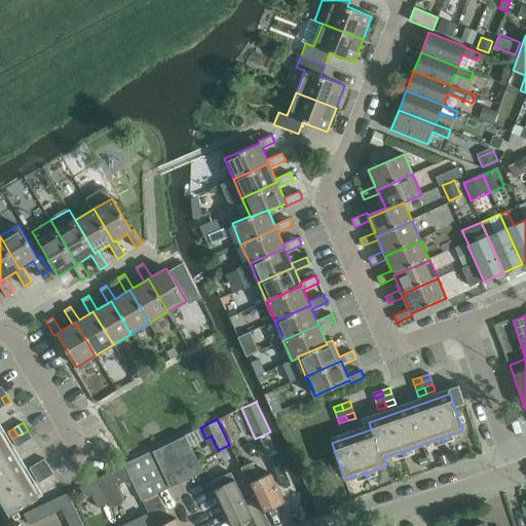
[(28,430),(23,434),(27,441),(32,438),(28,430)]
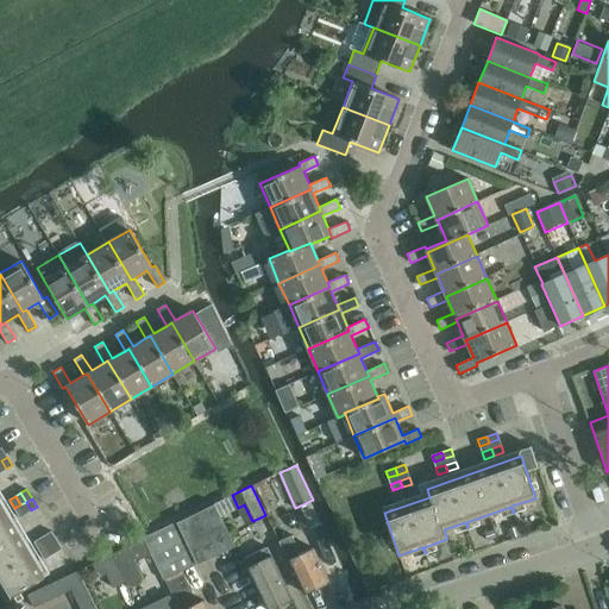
[(0,589),(6,600),(44,577),(0,502),(0,589)]
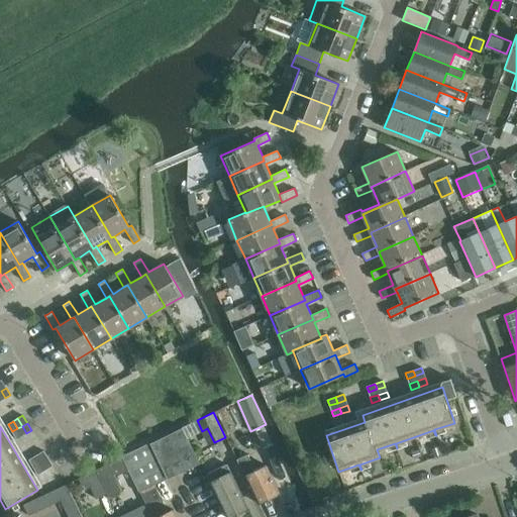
[(22,426),(17,428),(22,436),(26,433),(22,426)]
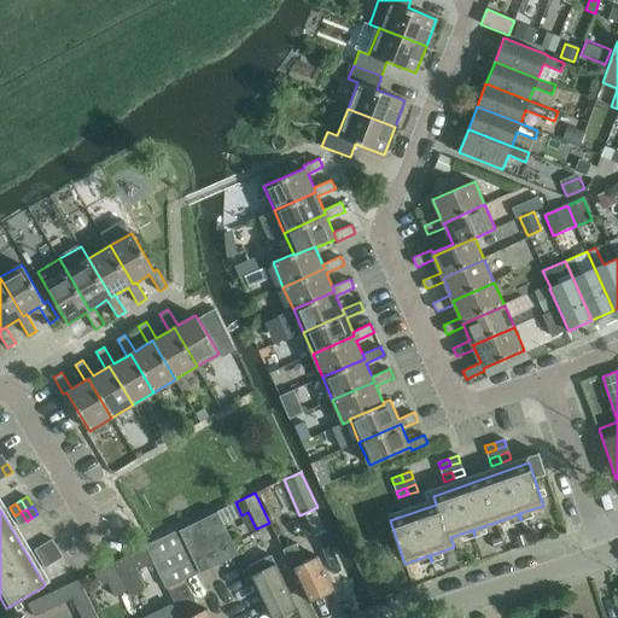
[(180,529),(200,572),(238,554),(217,511),(180,529)]
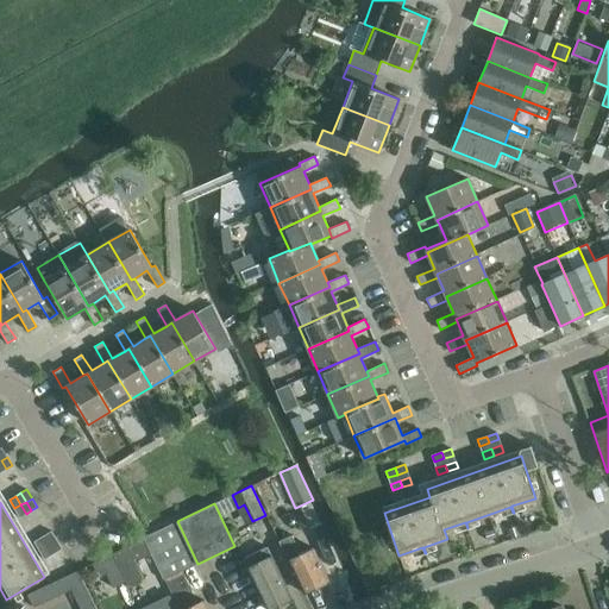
[(20,504),(14,508),(20,518),(26,514),(20,504)]
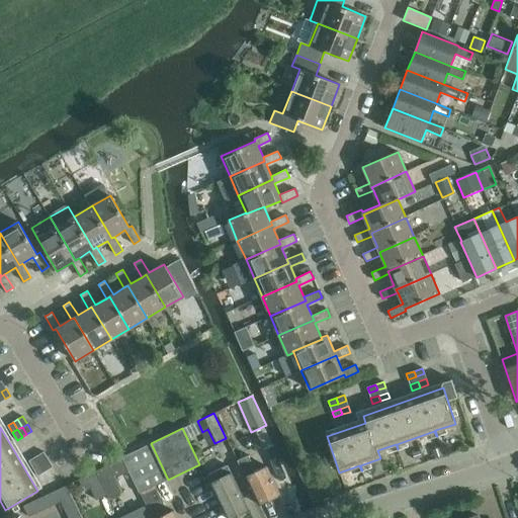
[(150,442),(121,456),(139,494),(140,493),(141,496),(150,516),(151,517),(176,517),(173,510),(166,514),(164,509),(166,508),(155,486),(168,480),(150,442)]
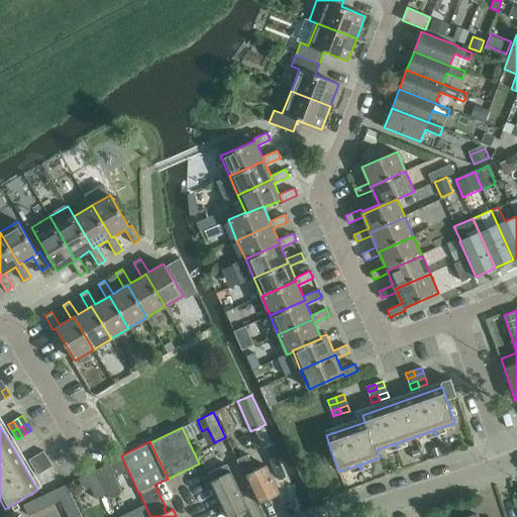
[(43,450),(38,453),(43,461),(48,458),(43,450)]
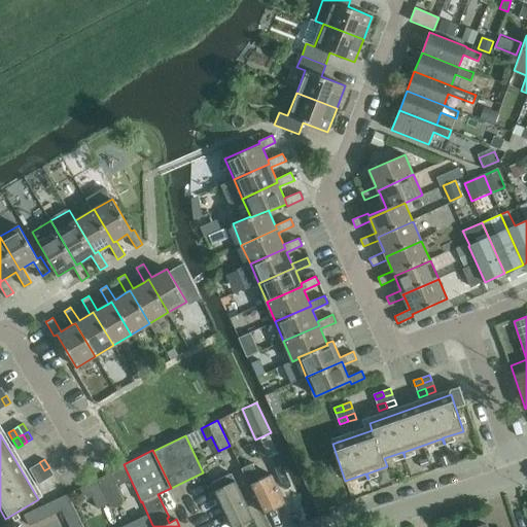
[(39,462),(35,465),(39,472),(44,470),(39,462)]
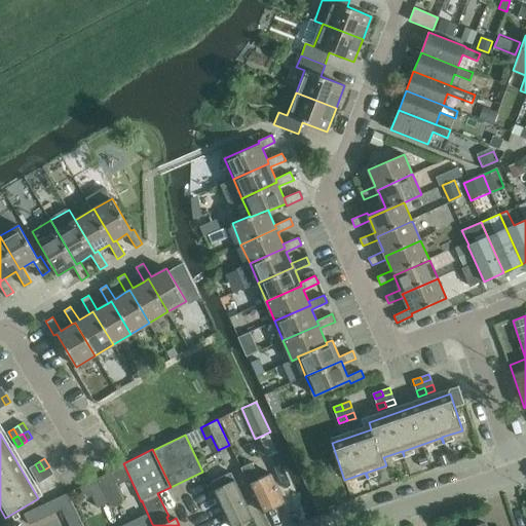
[(240,467),(249,483),(262,512),(284,502),(269,473),(260,478),(252,461),(240,467)]
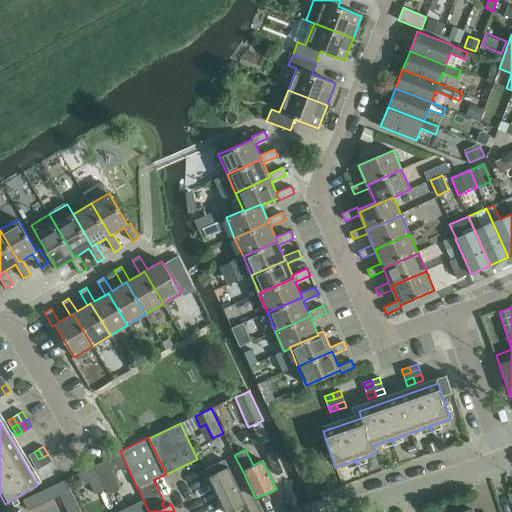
[(29,455),(33,462),(38,459),(34,452),(29,455)]
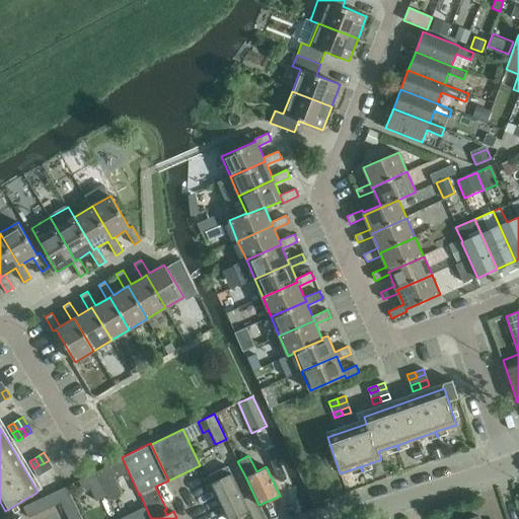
[(49,460),(44,463),(48,470),(53,467),(49,460)]
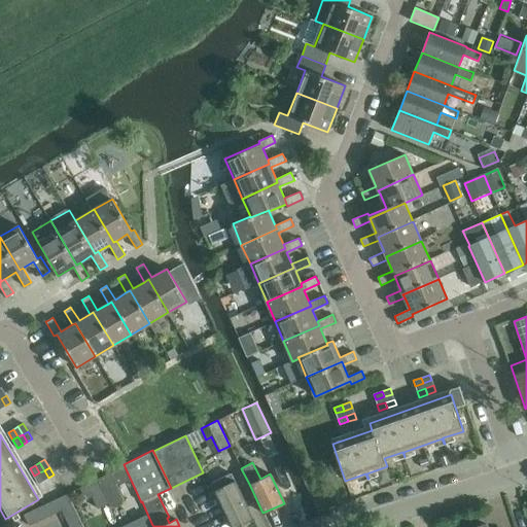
[(44,470),(39,472),(44,481),(48,478),(44,470)]
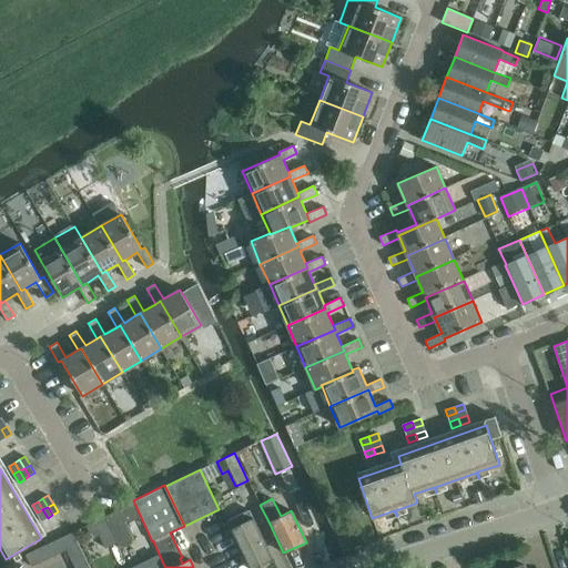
[(42,509),(37,513),(42,521),(48,518),(42,509)]
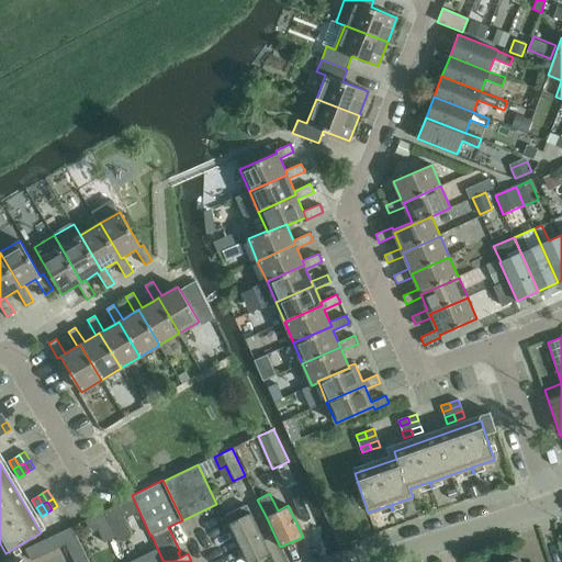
[(246,505),(224,516),(246,561),(249,561),(270,552),(246,505)]
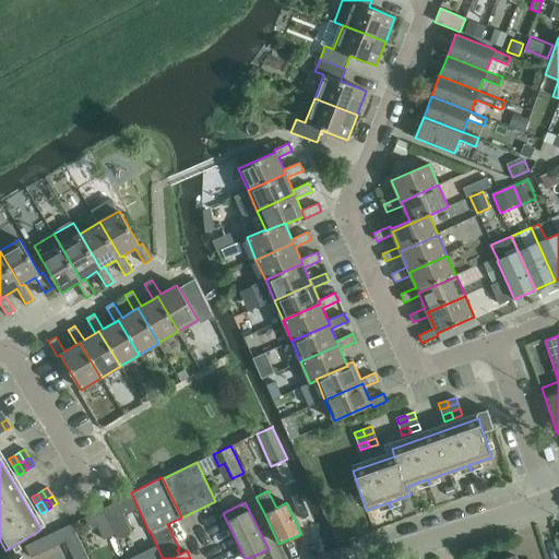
[(85,518),(91,530),(97,527),(104,539),(116,534),(104,509),(85,518)]
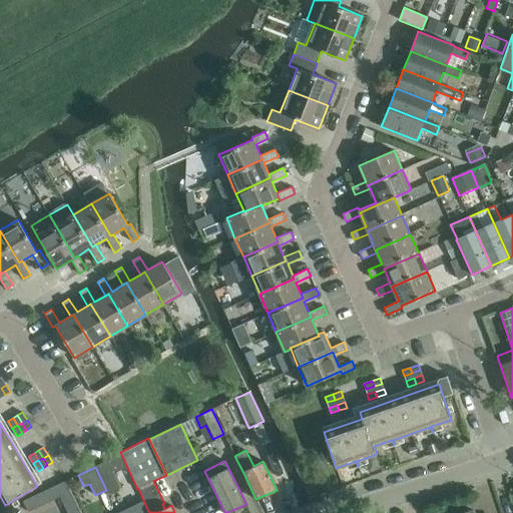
[(63,482),(52,487),(57,498),(60,496),(59,493),(68,488),(65,481),(63,482)]
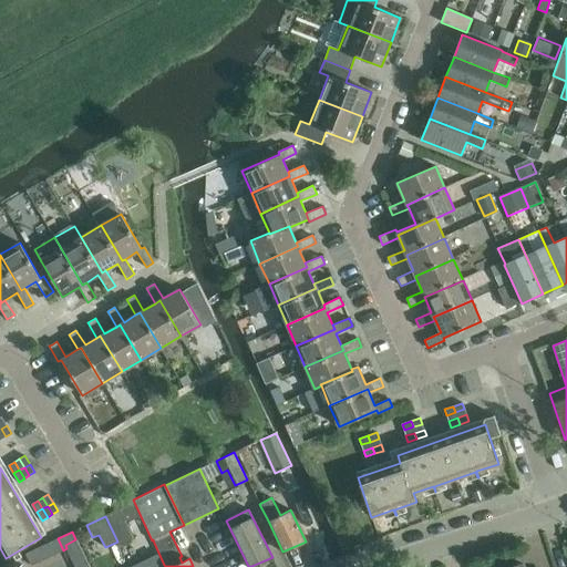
[(58,538),(50,542),(55,554),(63,550),(58,538)]
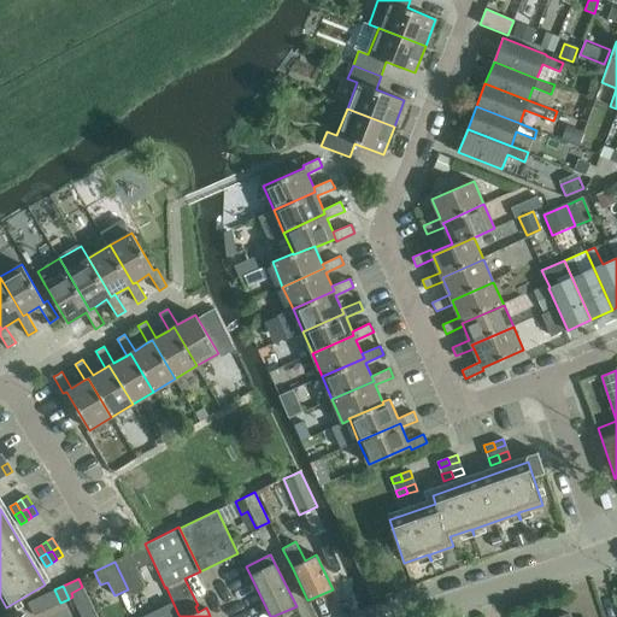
[(82,587),(71,593),(72,597),(75,601),(87,595),(82,587)]
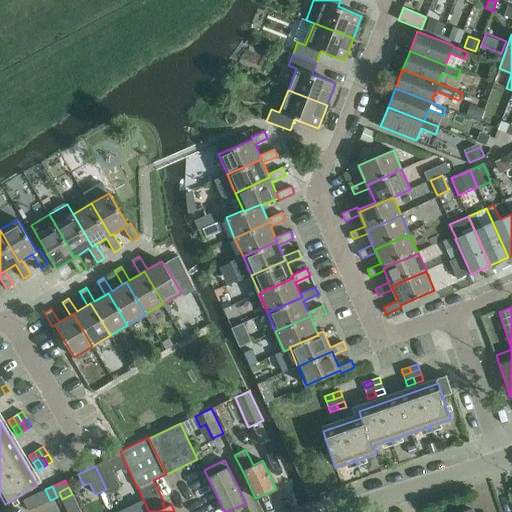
[(45,489),(38,493),(43,504),(50,500),(45,489)]
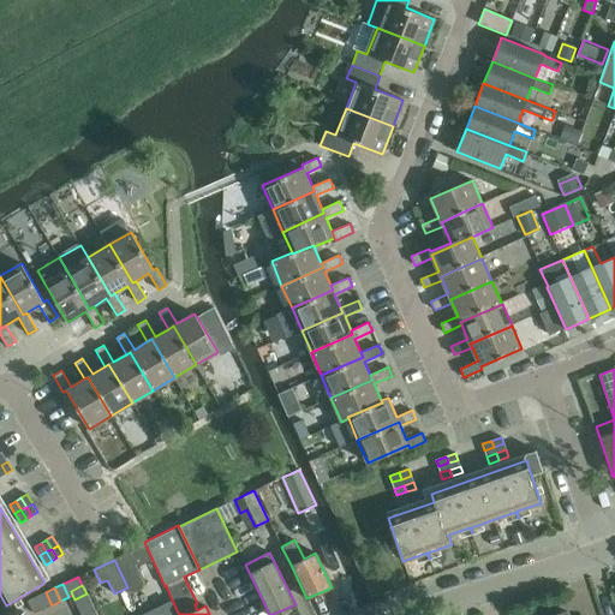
[(171,614),(178,613),(167,589),(153,596),(160,610),(150,614),(171,614)]
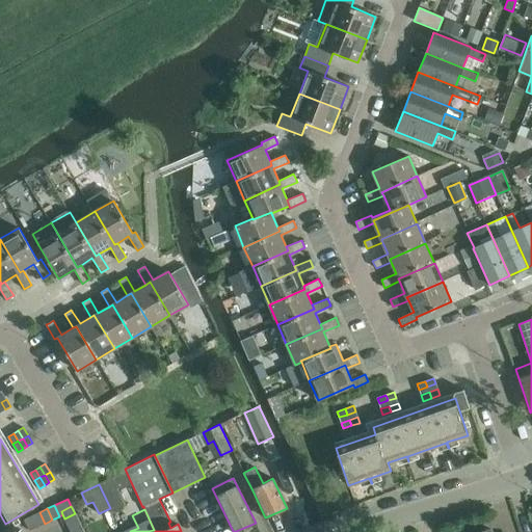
[(40,512),(31,515),(37,527),(45,524),(40,512)]
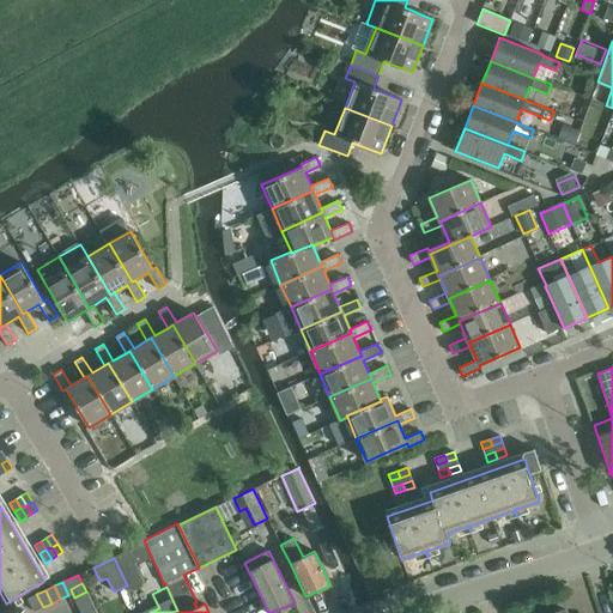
[(86,592),(74,598),(78,606),(90,600),(86,592)]
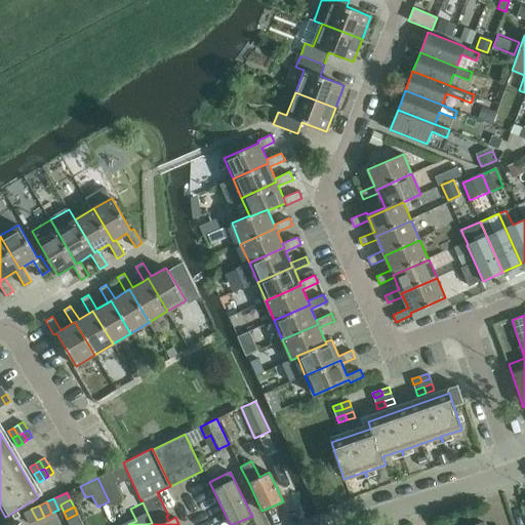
[(31,509),(24,513),(29,523),(37,520),(31,509)]
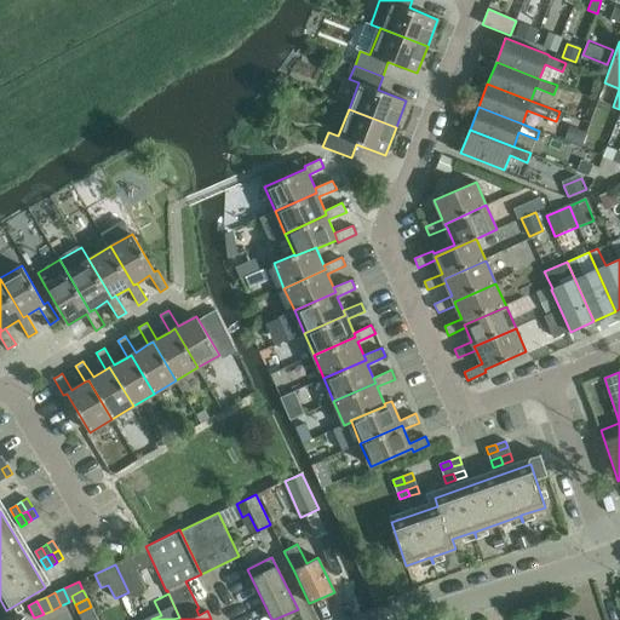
[(91,607),(79,613),(82,619),(85,619),(96,615),(91,607)]
